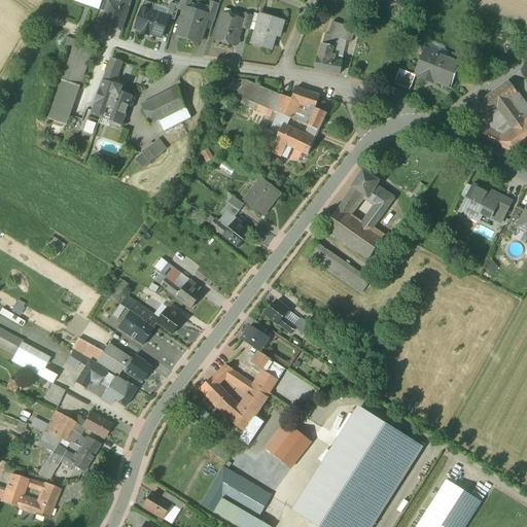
[(75,0),(75,1),(99,9),(102,0),(75,0)]
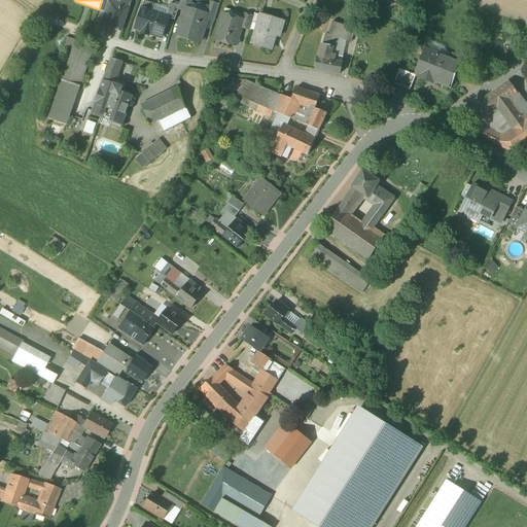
[(109,0),(102,0),(99,9),(106,11),(109,1),(109,0)]
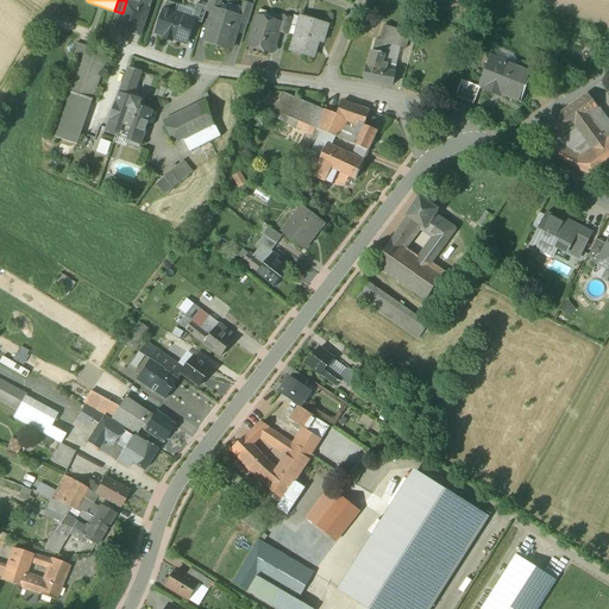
[(126,1),(123,13),(117,27),(127,31),(129,27),(142,32),(152,1),(148,0),(142,0),(140,6),(126,1)]
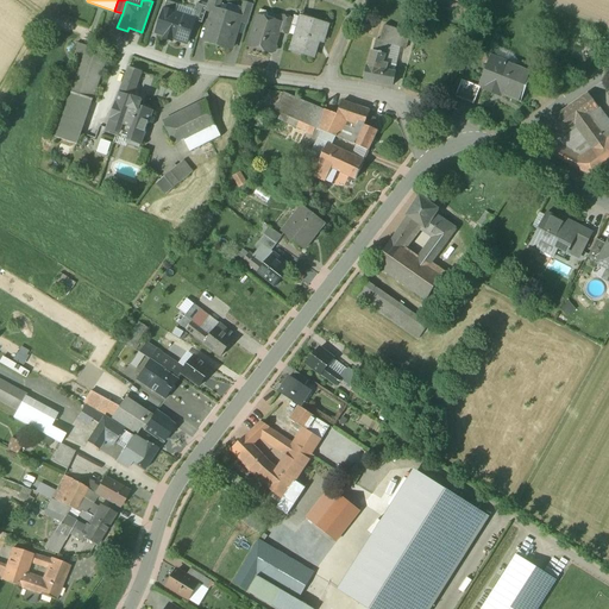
[(220,0),(208,0),(207,7),(206,11),(212,13),(213,10),(218,11),(220,0)]
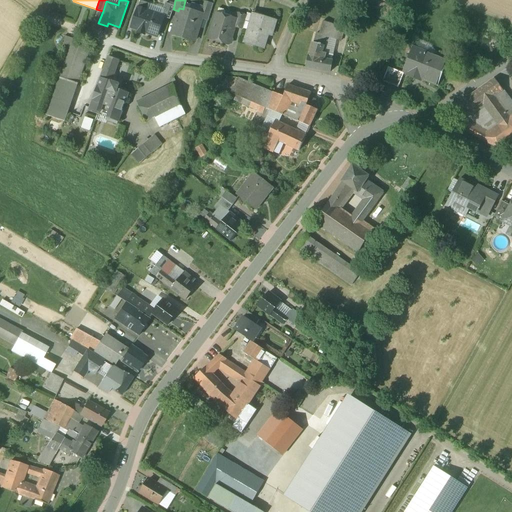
[(149,4),(141,1),(131,27),(139,30),(138,32),(145,34),(145,32),(157,36),(164,17),(161,16),(147,11),(149,4)]
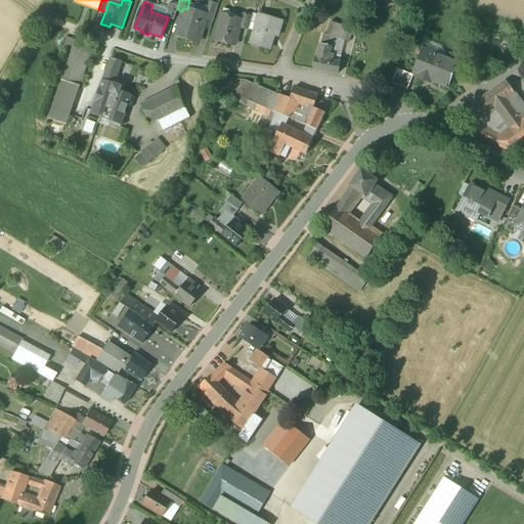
[(210,2),(206,14),(208,15),(207,18),(213,20),(218,5),(210,2)]
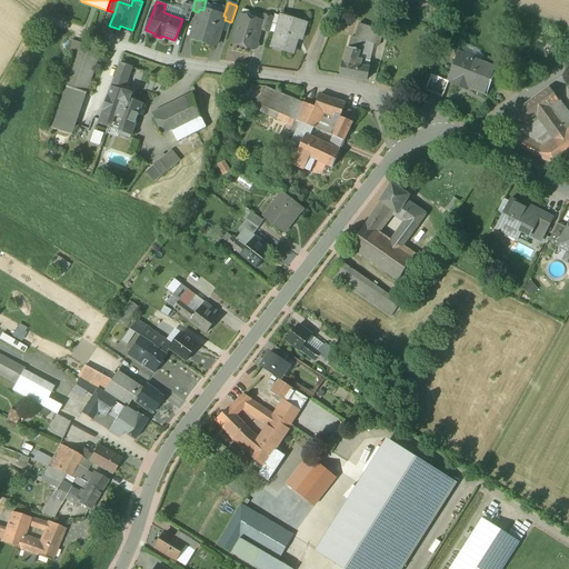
[(193,7),(183,3),(179,18),(182,19),(189,21),(192,10),(193,7)]
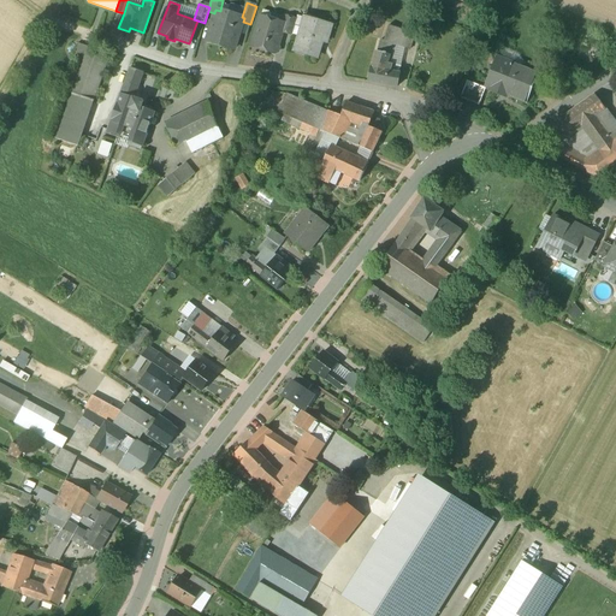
[(220,11),(215,10),(214,13),(206,41),(218,45),(219,43),(234,47),(232,49),(234,49),(243,22),(244,18),(242,17),(220,11)]
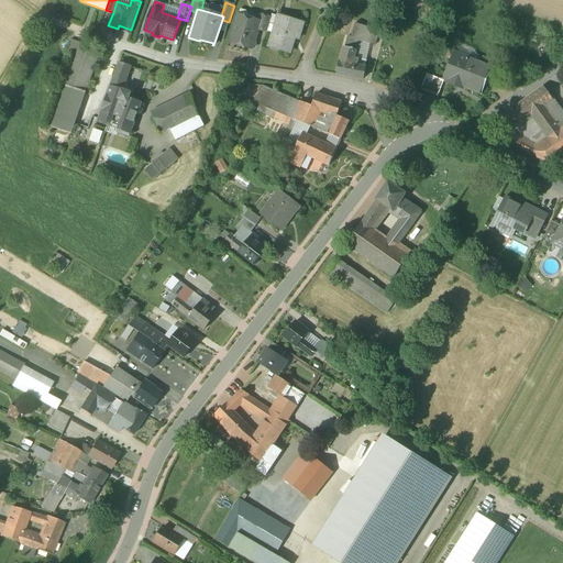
[(279,12),(268,47),(288,53),(295,32),(300,33),(304,23),(287,18),(288,14),(279,12)]
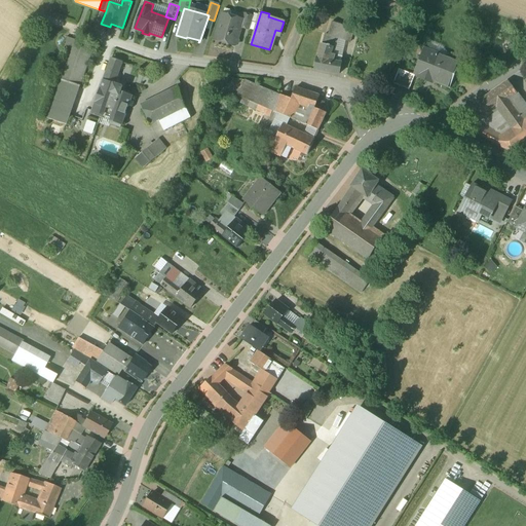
[(253,16),(245,14),(242,21),(242,22),(241,27),(241,28),(249,30),(253,16)]
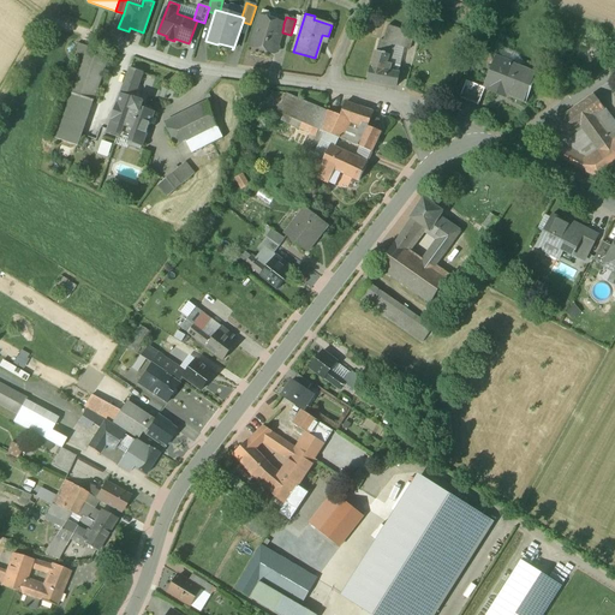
[(284,24),(261,18),(252,46),(270,51),(270,53),(274,54),(279,53),(279,49),(278,47),(282,33),(282,31),(284,25),(284,24)]
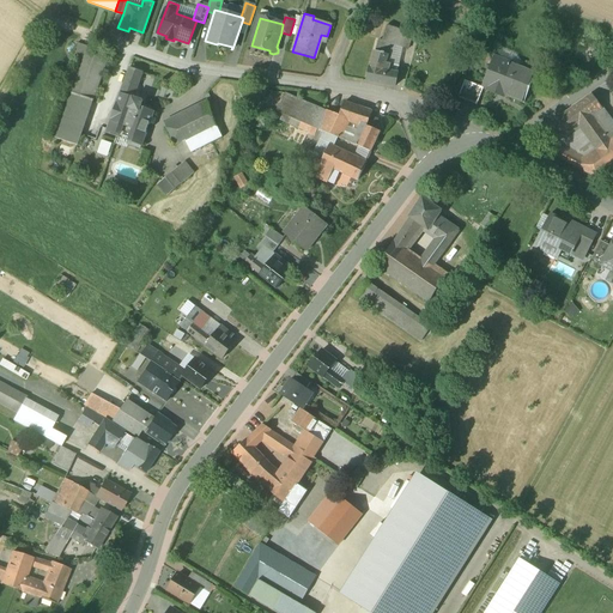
[(387,25),(382,40),(378,40),(375,52),(388,55),(390,44),(407,49),(413,34),(387,25)]
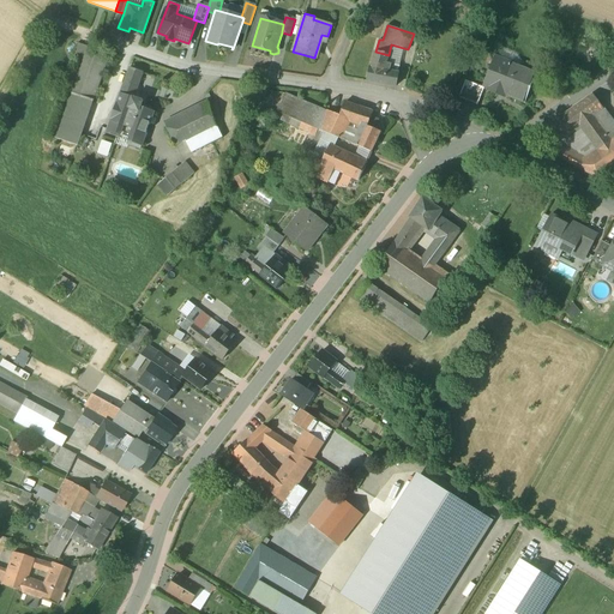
[(110,54),(78,43),(73,59),(79,61),(68,91),(94,101),(110,54)]
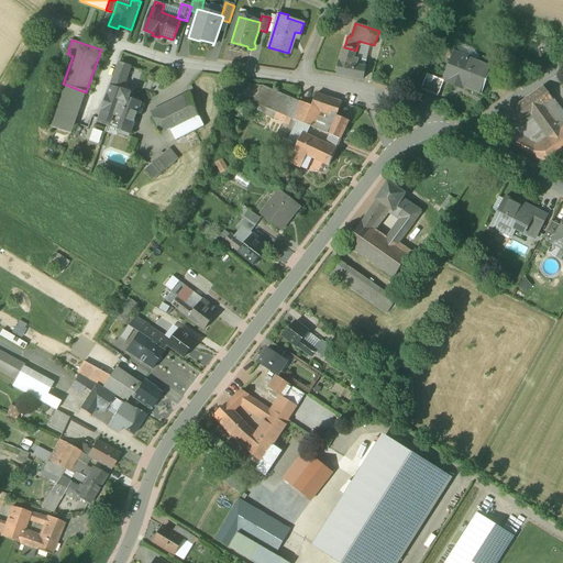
[(356,51),(344,47),(340,63),(339,62),(338,74),(363,79),(366,61),(357,59),(360,52),(356,51)]
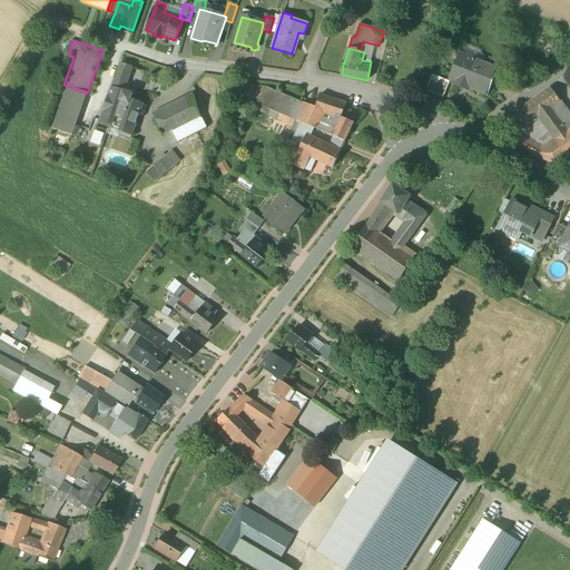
[(498,68),(460,52),(453,69),(458,71),(452,85),(462,89),(463,86),(487,96),(498,68)]
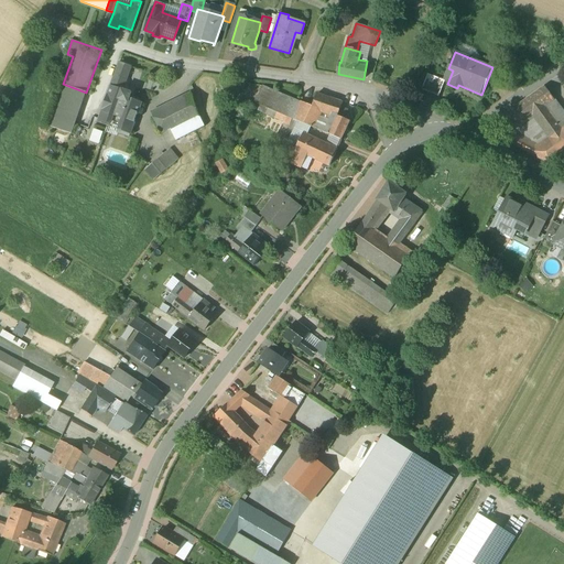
[(131,67),(120,64),(112,85),(123,89),(131,67)]
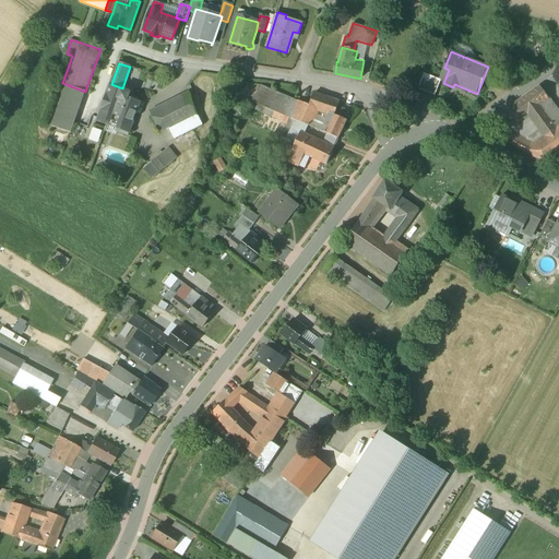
[(440,81),(424,74),(418,88),(433,95),(440,81)]
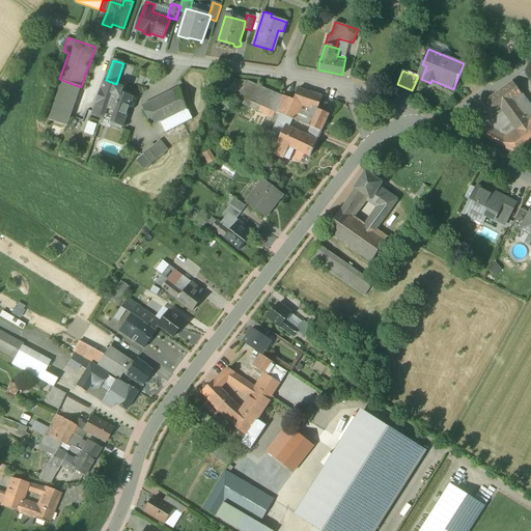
[(81,87),(59,79),(45,118),(73,129),(87,89),(81,87)]
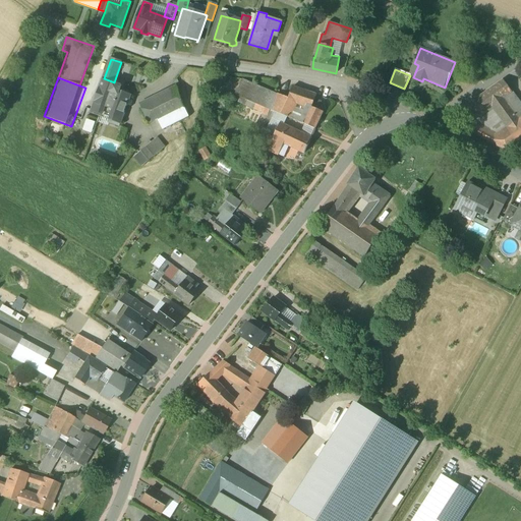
[(120,92),(112,89),(114,83),(114,82),(104,78),(92,111),(111,118),(109,122),(119,126),(130,96),(120,92)]
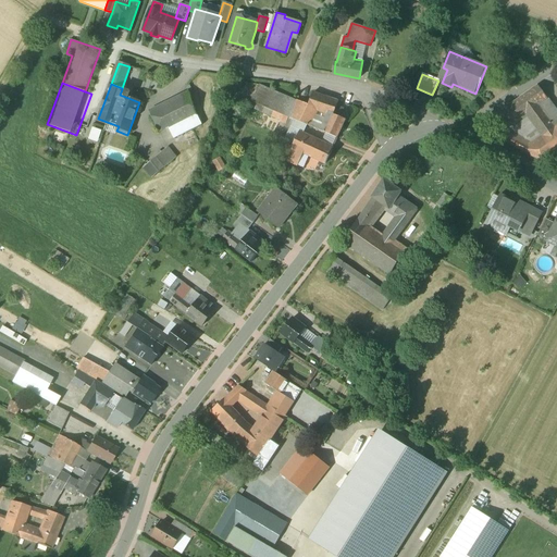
[(297,100),(259,85),(251,102),(289,118),(297,100)]
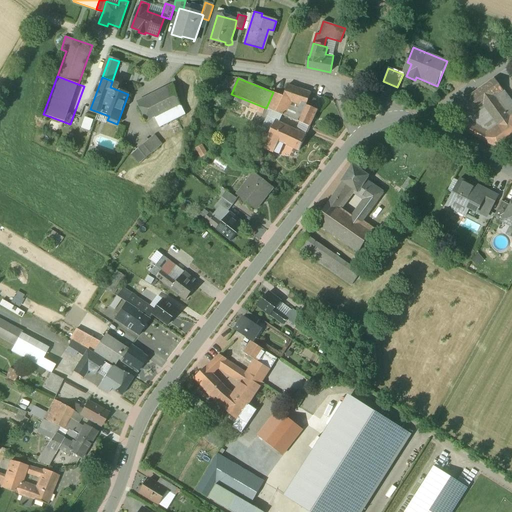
[(495,79),(462,102),(468,111),(481,102),(482,104),(494,97),(503,91),(495,79)]
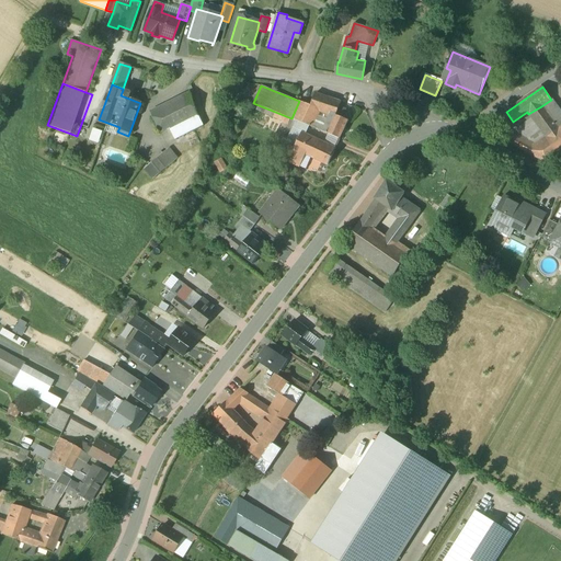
[(130,93),(123,90),(121,95),(129,99),(130,93)]
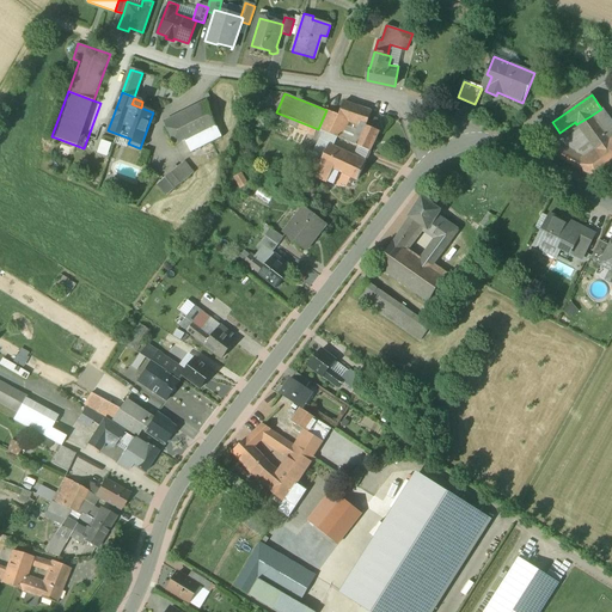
[(372,112),(344,102),(340,116),(338,117),(347,121),(366,126),(368,122),(371,117),(372,112)]
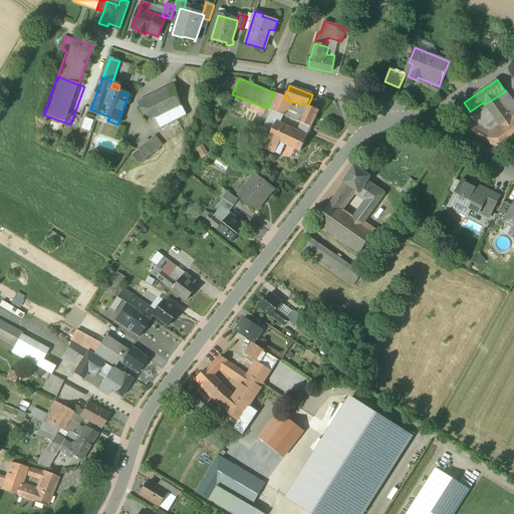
[(176,87),(139,105),(148,121),(155,117),(181,105),(179,101),(176,87)]
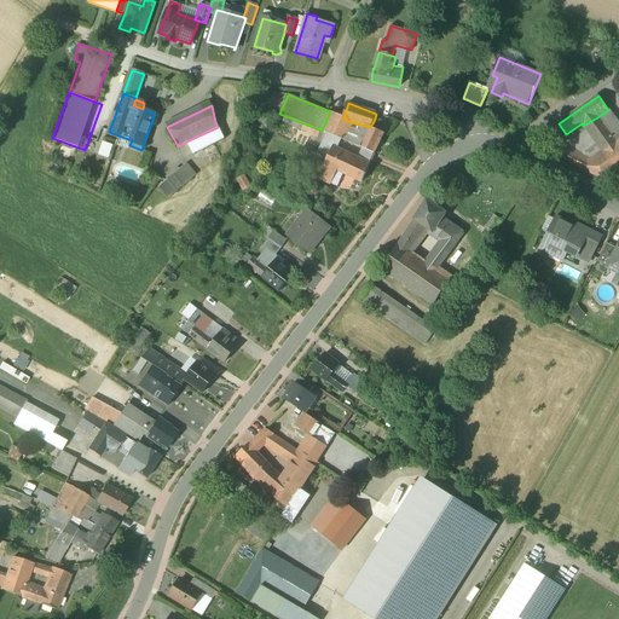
[(615,143),(602,151),(583,126),(582,123),(566,134),(559,139),(551,129),(545,133),(544,136),(545,137),(565,160),(602,180),(618,168),(618,125),(608,110),(597,117),(615,143)]
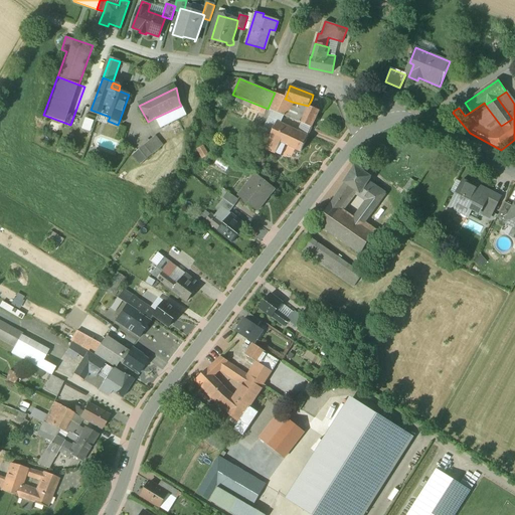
[(275,93),(268,109),(275,112),(281,100),(285,101),(285,99),(286,98),(275,93)]
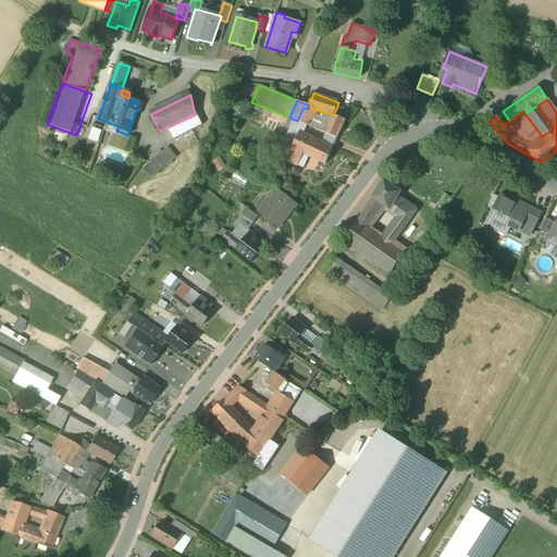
[(554,128),(537,106),(524,113),(542,136),(554,128)]
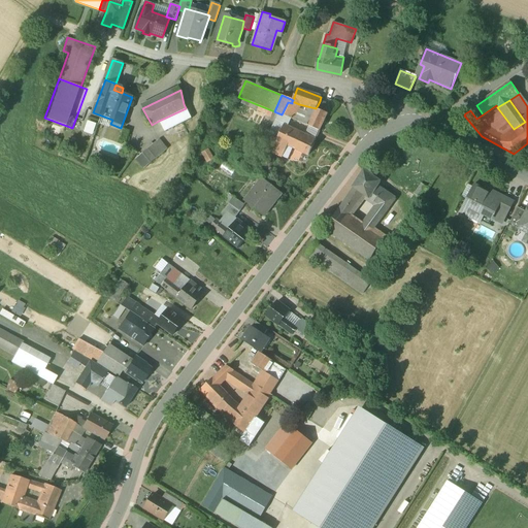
[(288,102),(282,114),(292,119),(299,104),(292,101),(292,103),(288,102)]
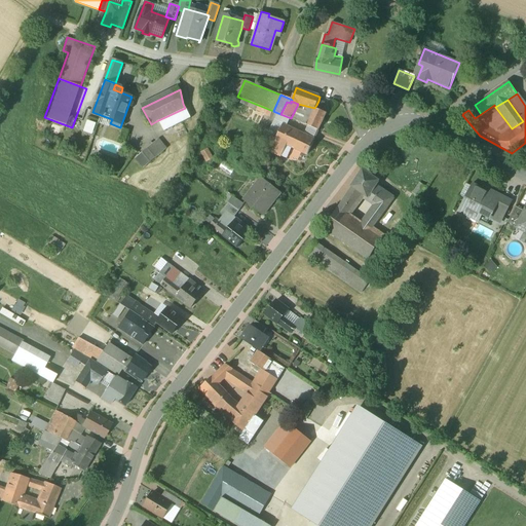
[(475,105),(468,110),(475,118),(481,114),(475,105)]
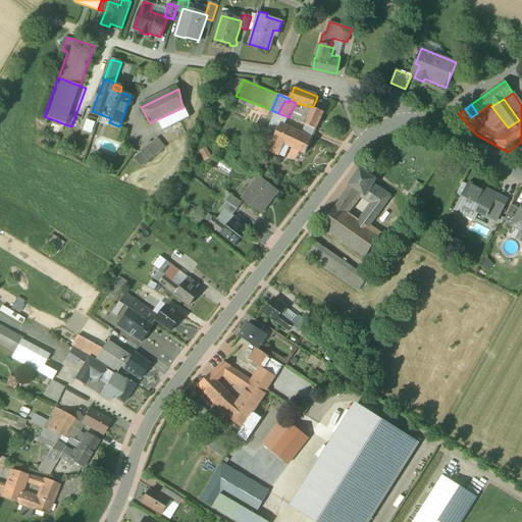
[(184,107),(157,119),(162,129),(189,116),(184,107)]
